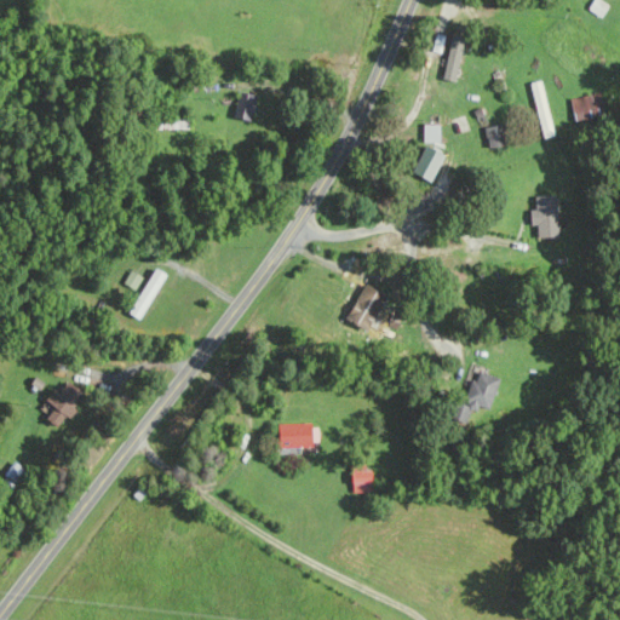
[(453,81),(460,46),(448,44),(441,79),(453,81)]
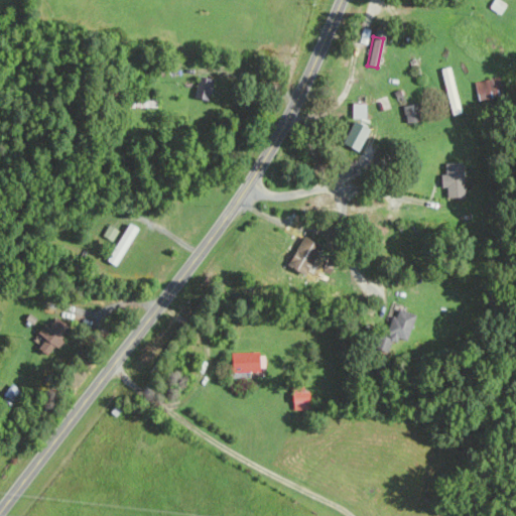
[(364,119),(365,104),(352,104),(352,118),(364,119)]
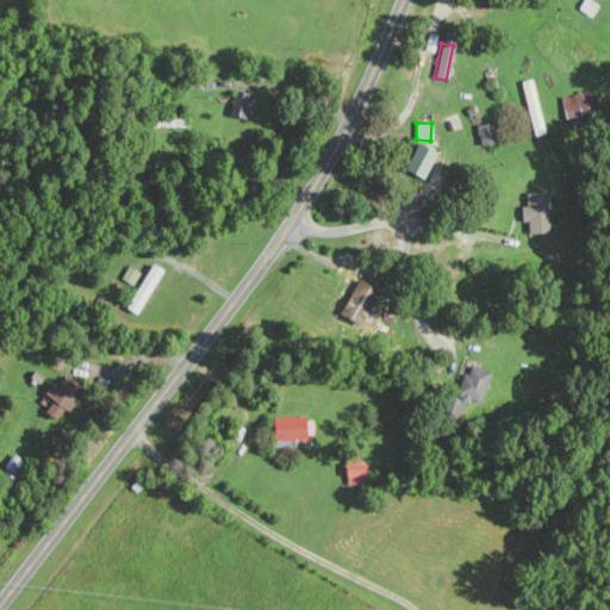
[(491,124),(475,125),(478,145),(493,144),(491,124)]
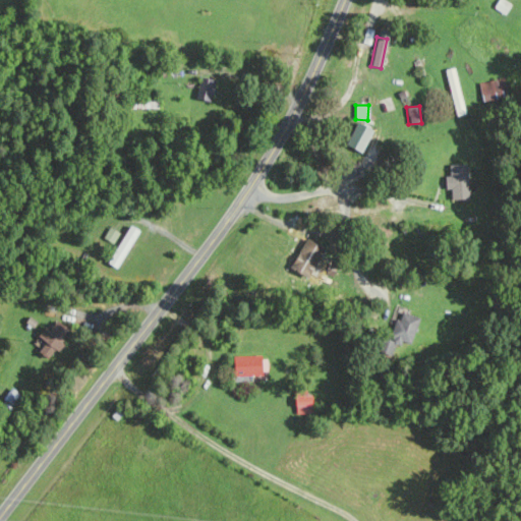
[(344,145),(360,153),(371,131),(356,123),(344,145)]
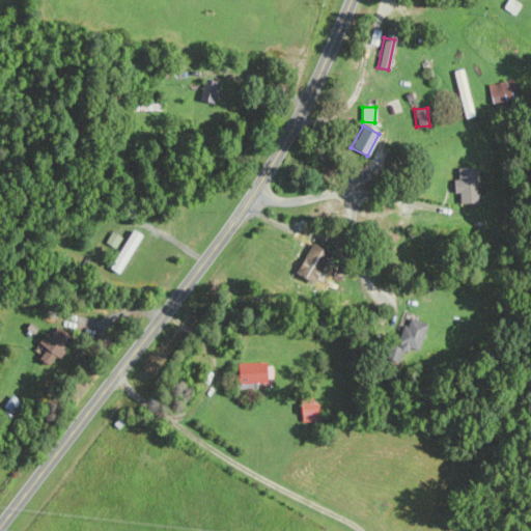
[(478,167),(457,168),(457,179),(452,179),(453,194),(458,193),(459,204),(479,203),(478,167)]
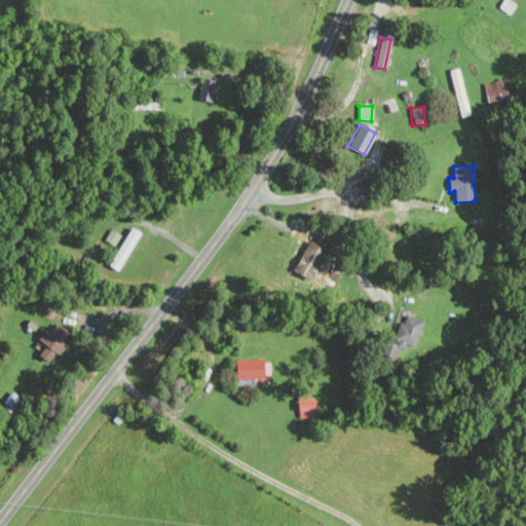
[(108,266),(117,270),(139,232),(129,227),(108,266)]
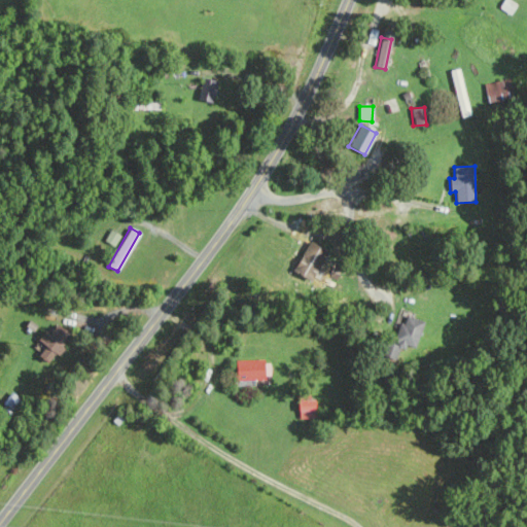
[(299,282),(318,260),(304,248),(284,270),(299,282)]
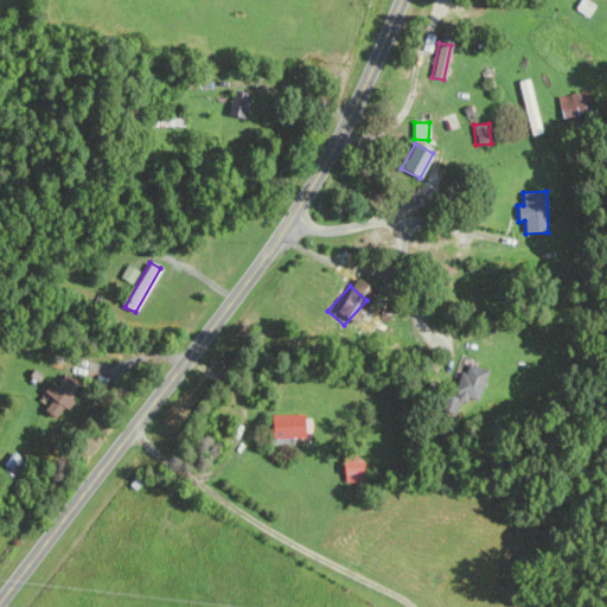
[(477,401),(489,371),(468,364),(465,372),(458,370),(443,410),(457,415),(464,395),(477,401)]
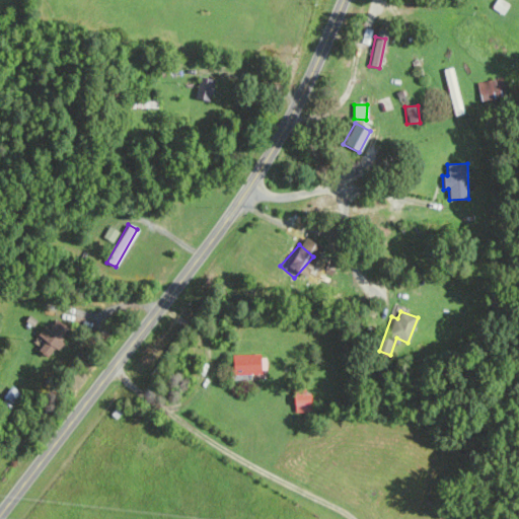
[(38,336),(44,341),(35,352),(49,361),(71,331),(55,319),(47,329),(44,327),(38,336)]
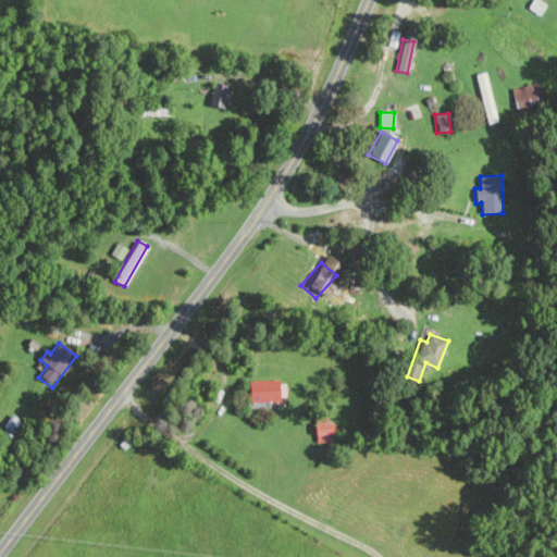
[(284,400),(284,381),(247,382),(247,400),(284,400)]
